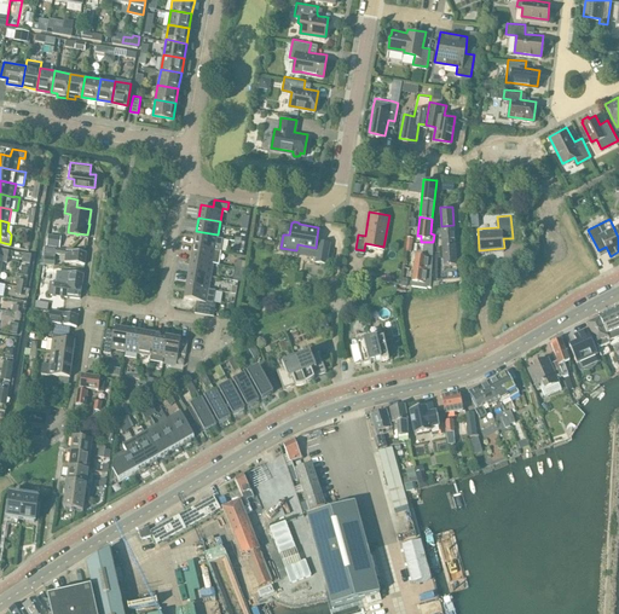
[(453,225),(441,226),(443,244),(455,243),(453,225)]
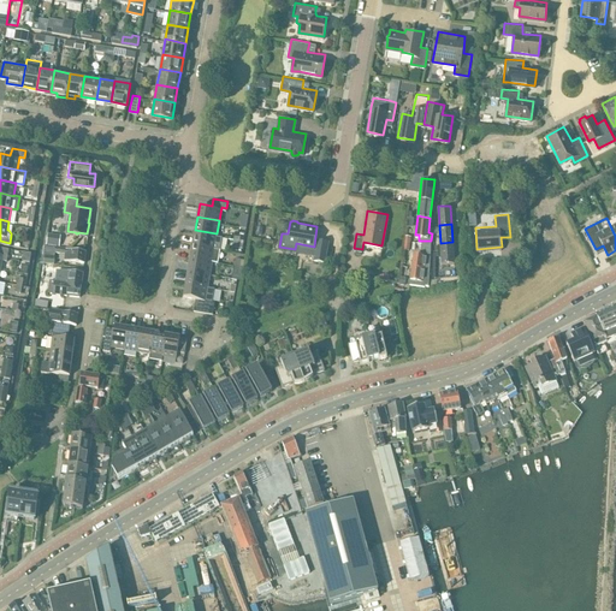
[(217,233),(195,230),(193,243),(220,248),(223,235),(217,233)]
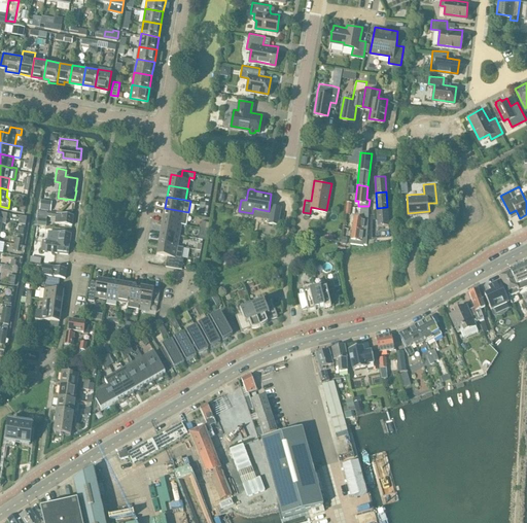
[(272,203),(269,220),(278,222),(281,205),(272,203)]
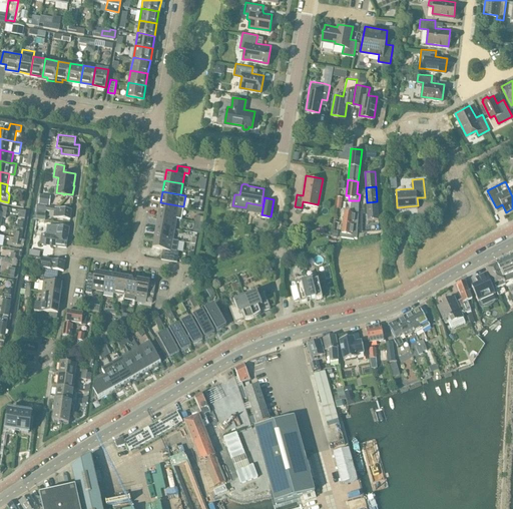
[(345,210),(344,220),(354,221),(353,224),(358,224),(359,209),(359,200),(354,200),(351,200),(350,211),(345,210)]
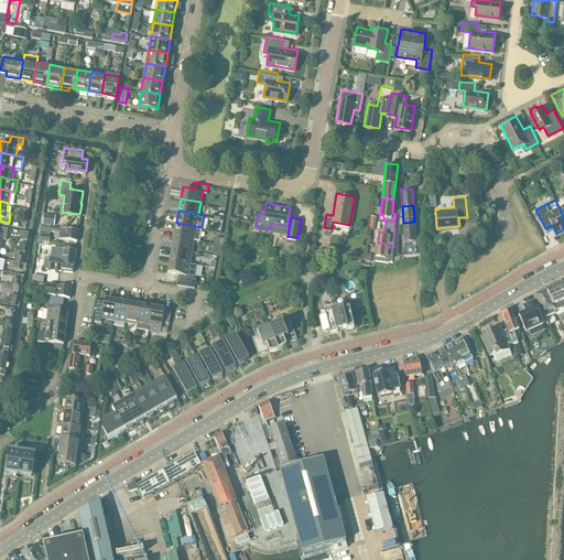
[(414,222),(403,223),(403,224),(404,240),(416,239),(414,222)]
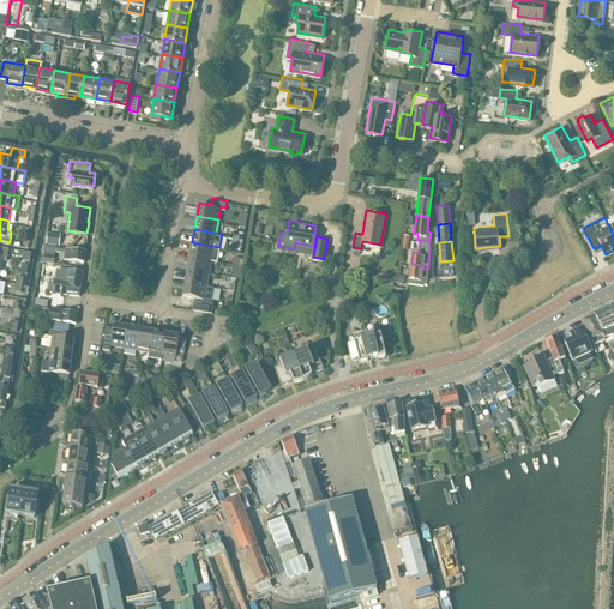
[(217,259),(220,247),(192,242),(191,254),(211,258),(211,259),(217,259)]
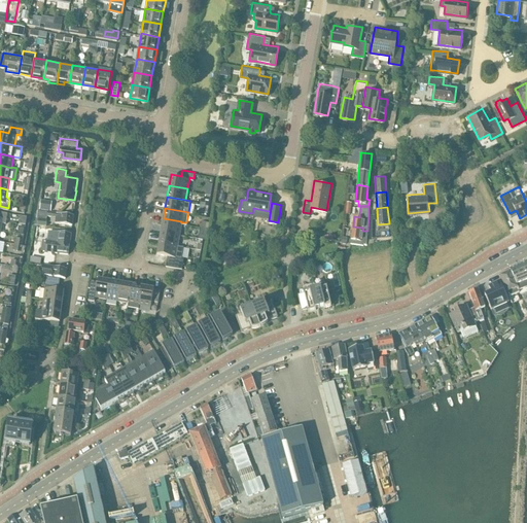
[(56,215),(56,220),(72,222),(73,212),(48,209),(47,213),(56,215)]
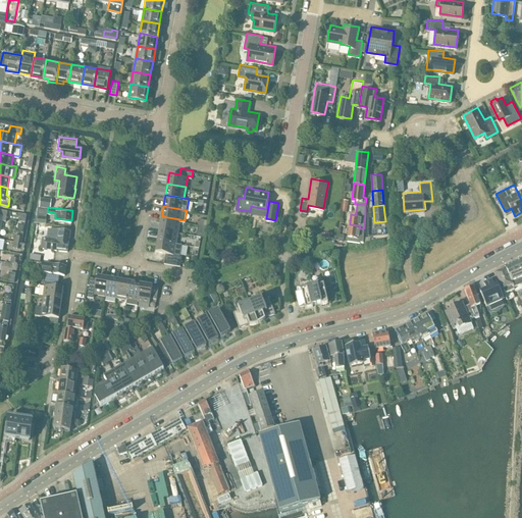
[(177,230),(179,220),(179,219),(162,216),(160,227),(177,230)]
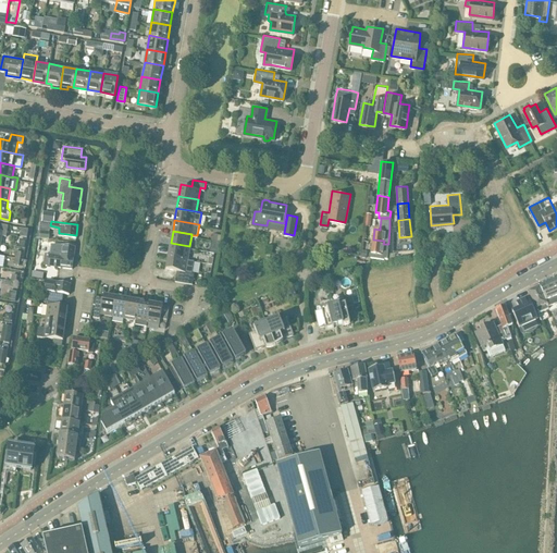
[(212,238),(210,249),(214,250),(218,252),(220,240),(217,238),(212,238)]
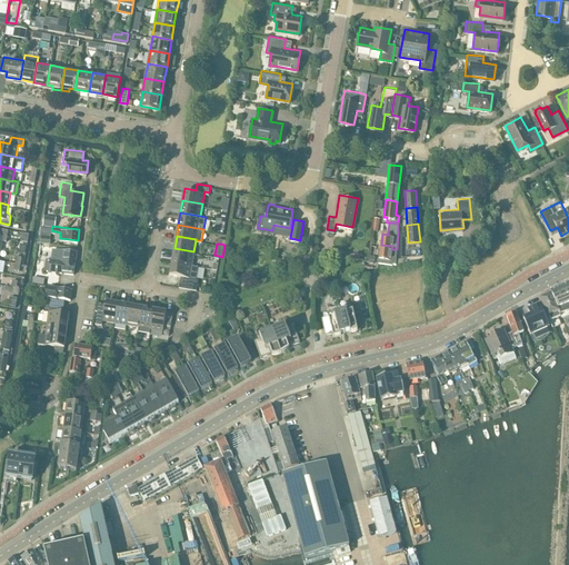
[(392,246),(381,245),(379,260),(392,263),(392,261),(396,261),(397,249),(391,249),(392,246)]
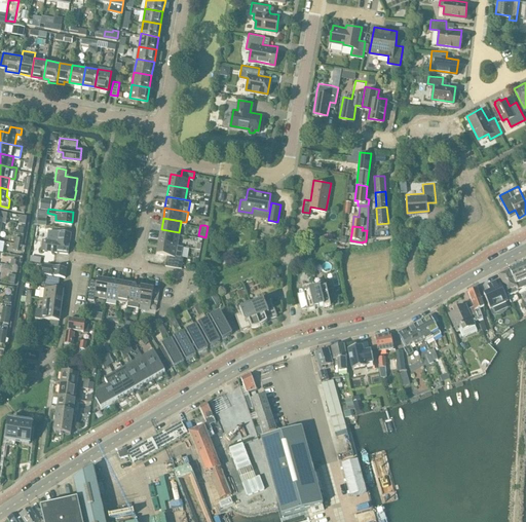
[(48,227),(47,237),(55,238),(70,240),(71,230),(54,228),(48,227)]
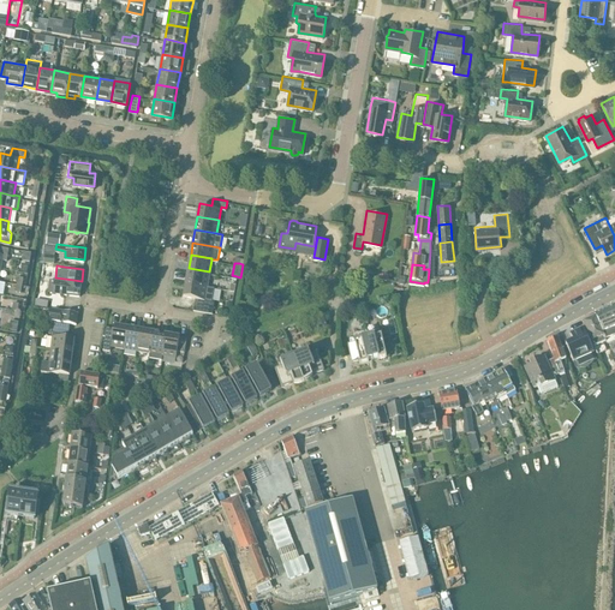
[(189,268),(186,281),(208,285),(209,271),(189,268)]
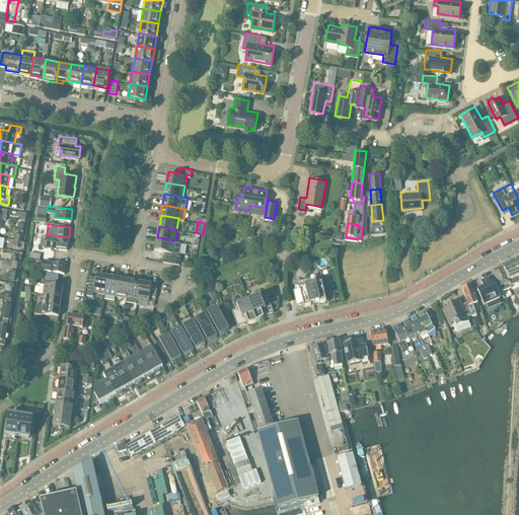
[(43,234),(41,244),(54,246),(55,235),(47,234),(43,234)]
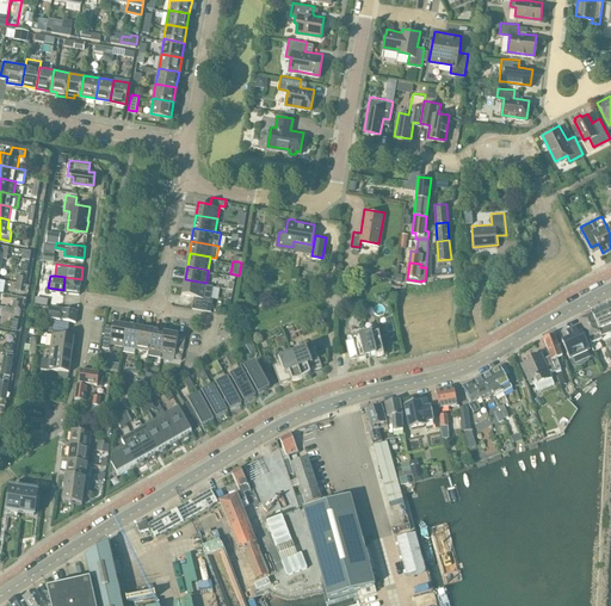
[(81,279),(65,277),(63,290),(79,291),(81,279)]
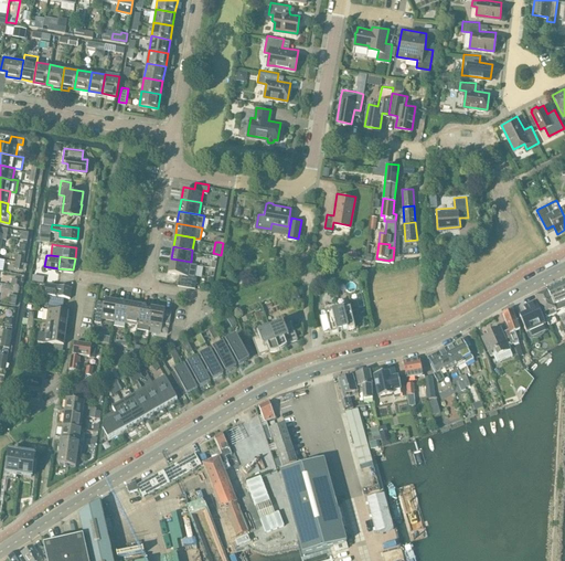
[(171,258),(169,271),(180,273),(178,283),(195,286),(198,275),(194,275),(196,263),(191,262),(171,258)]
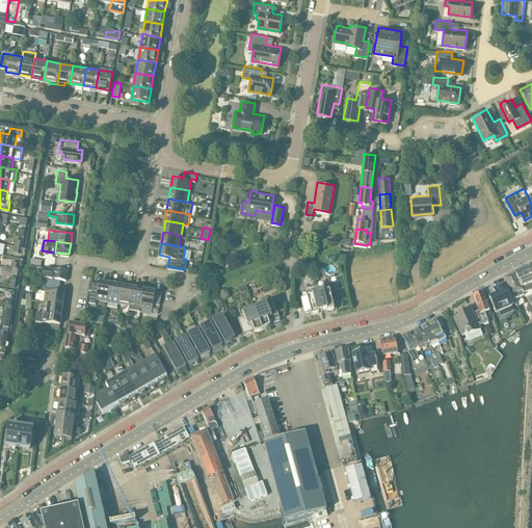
[(531,264),(531,261),(514,269),(515,271),(515,272),(524,292),(531,288),(531,283),(531,282),(531,264)]
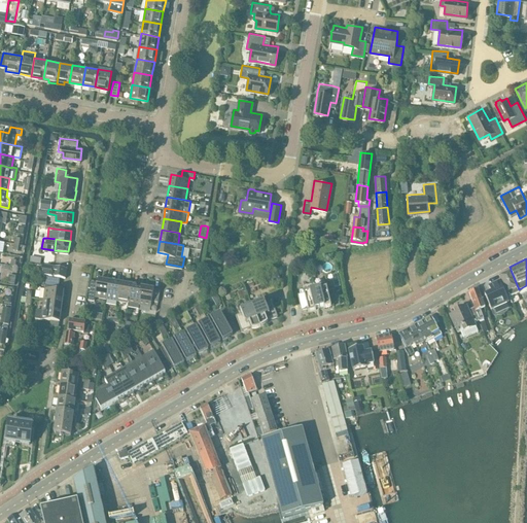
[(65,276),(67,266),(44,263),(43,273),(65,276)]
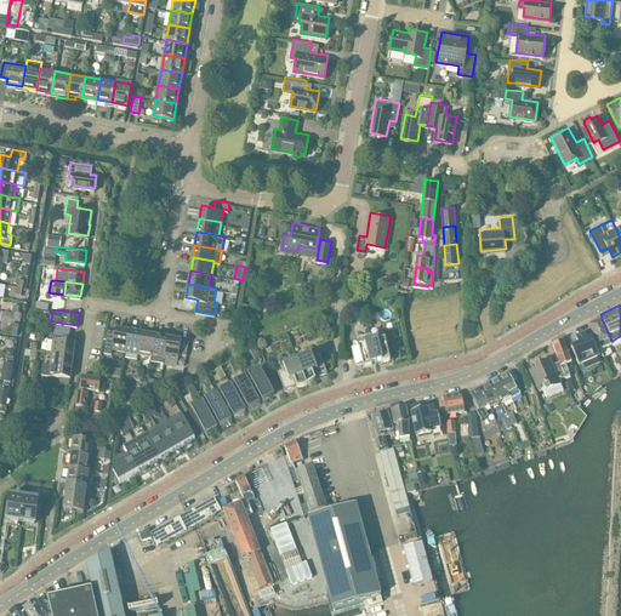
[(609,343),(611,342),(613,342),(602,318),(590,323),(603,354),(613,351),(609,343)]
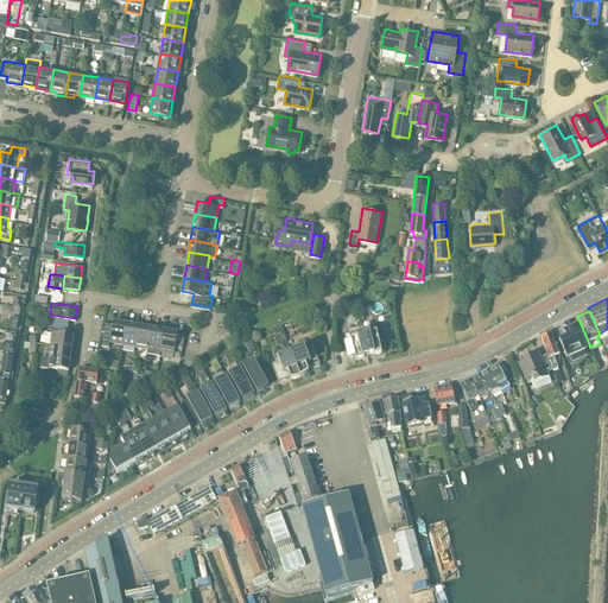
[(54,317),(52,328),(68,329),(69,319),(54,317)]
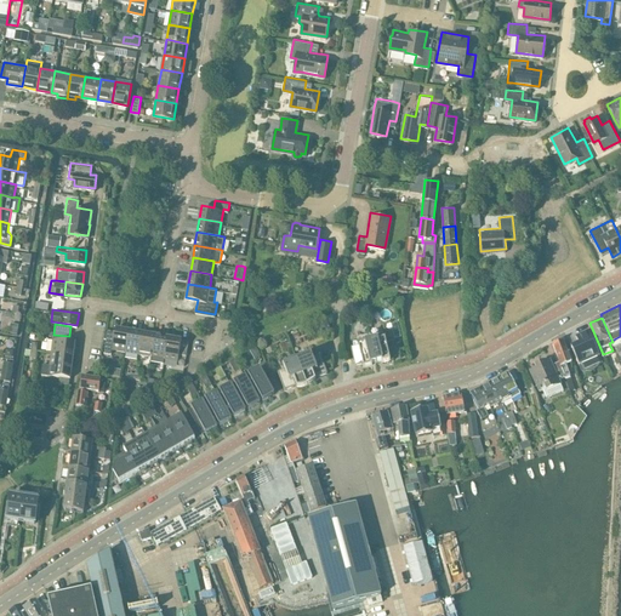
[(107,337),(104,351),(112,352),(112,347),(125,349),(130,328),(115,325),(115,329),(106,328),(104,337),(107,337)]
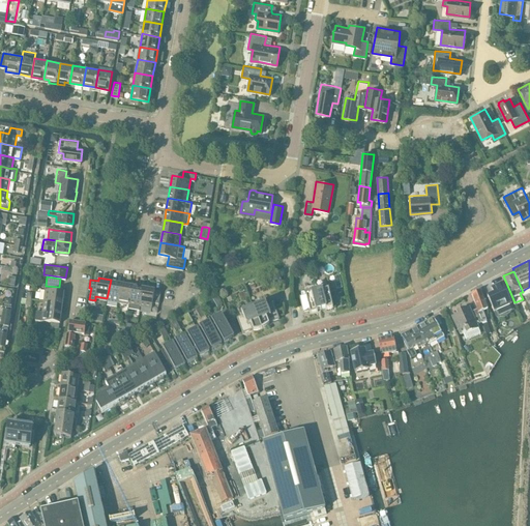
[(118,300),(121,282),(111,280),(107,298),(118,300)]
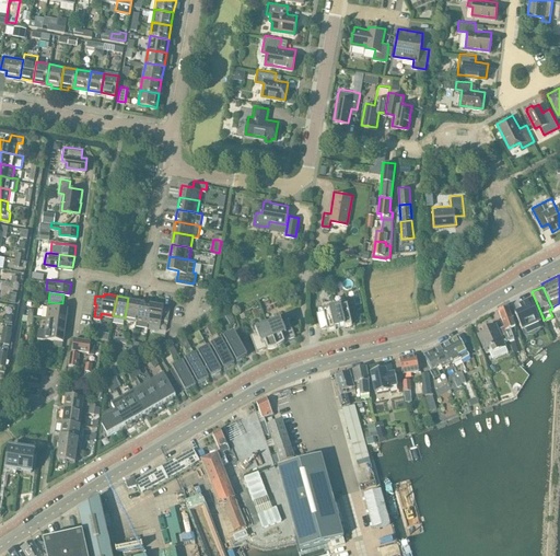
[(334,299),(340,324),(343,323),(345,325),(352,323),(347,301),(346,296),(334,299)]
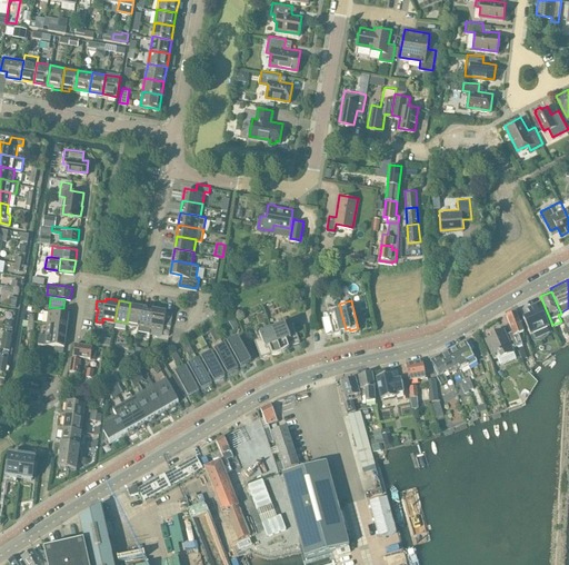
[(530,331),(550,324),(540,301),(528,306),(530,313),(523,316),(530,331)]
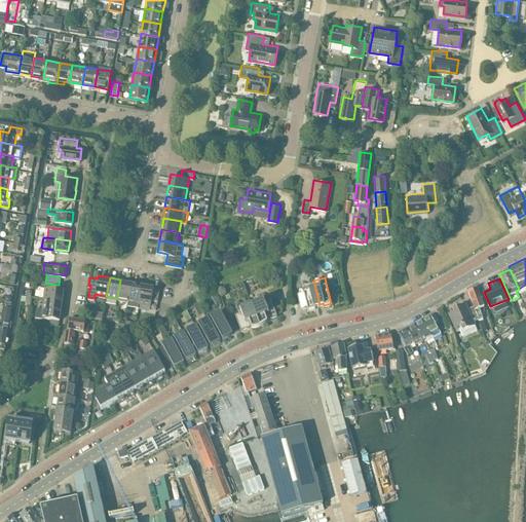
[(117,298),(128,300),(132,282),(120,280),(117,298)]
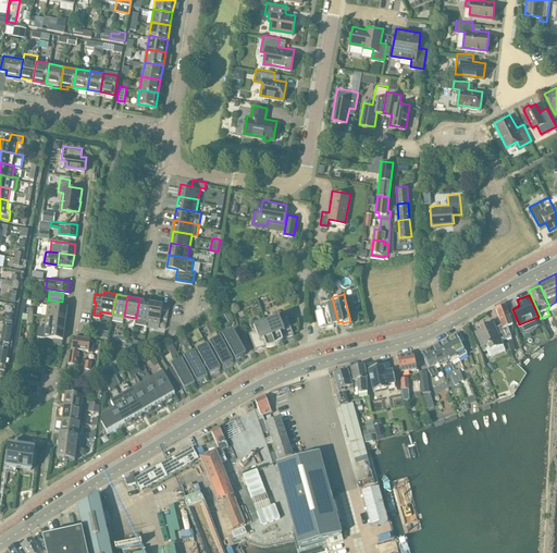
[(334,323),(338,322),(332,297),(320,299),(322,305),(321,305),(322,309),(316,310),(319,327),(325,324),(326,327),(334,324),(334,323)]
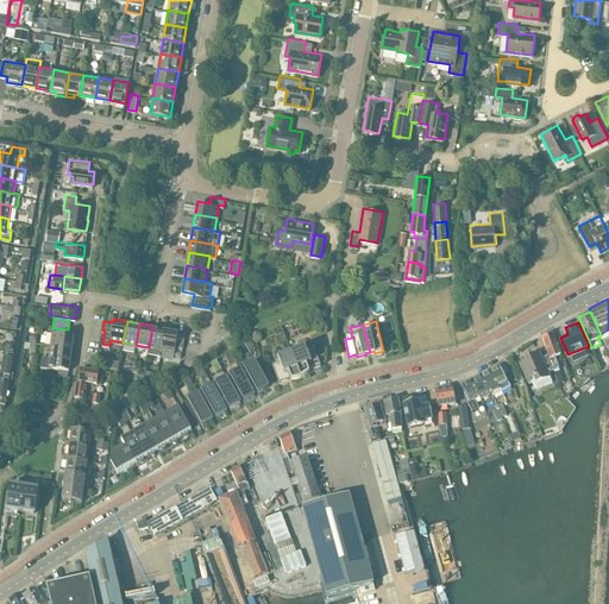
[(162,350),(165,328),(152,326),(149,347),(148,352),(161,354),(162,350)]
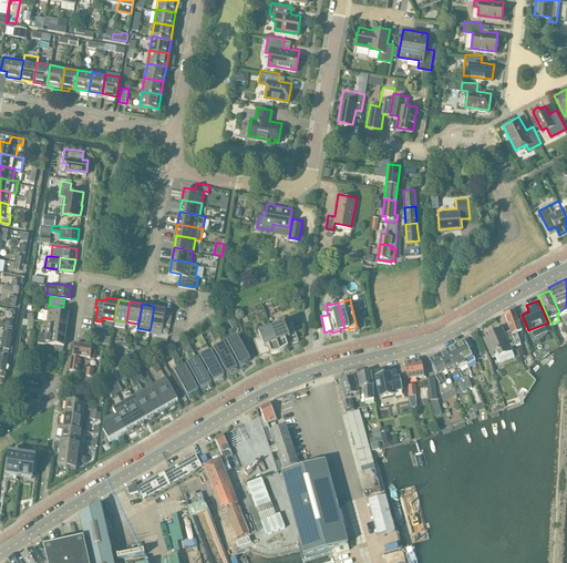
[(166,308),(154,306),(151,326),(163,328),(164,321),(169,323),(173,310),(166,309),(166,308)]
